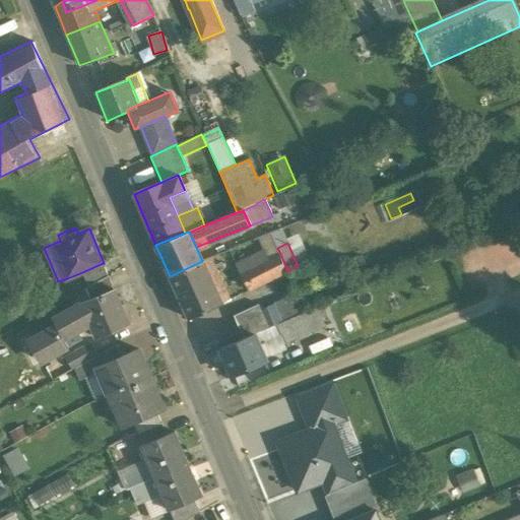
[(229,250),(241,274),(280,254),(277,248),(276,245),(246,260),(240,246),(229,250)]
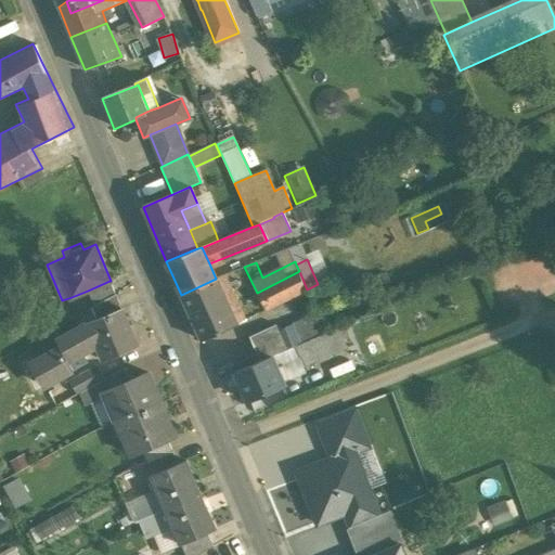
[(266,310),(307,289),(299,271),(257,293),(266,310)]
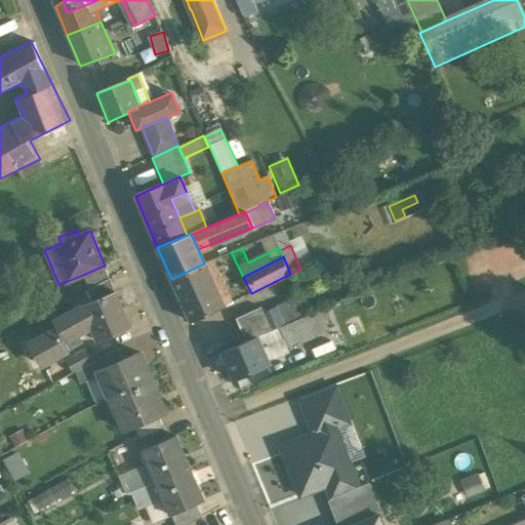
[(214,259),(205,264),(225,307),(234,303),(214,259)]
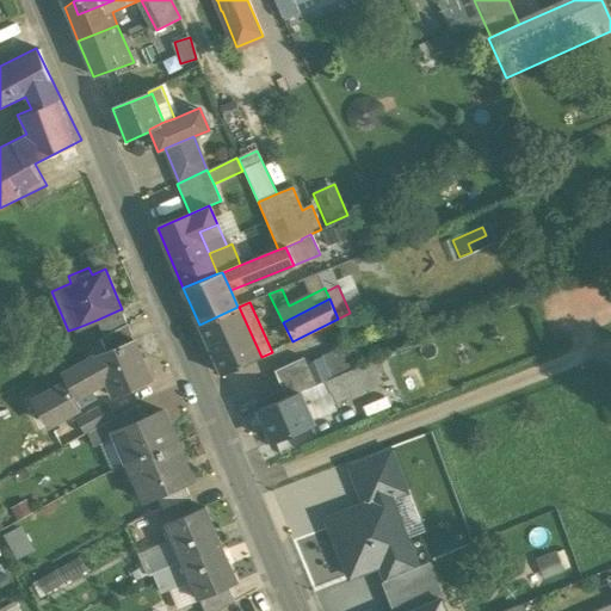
[(238,307),(199,325),(222,375),(261,357),(239,307),(238,307)]
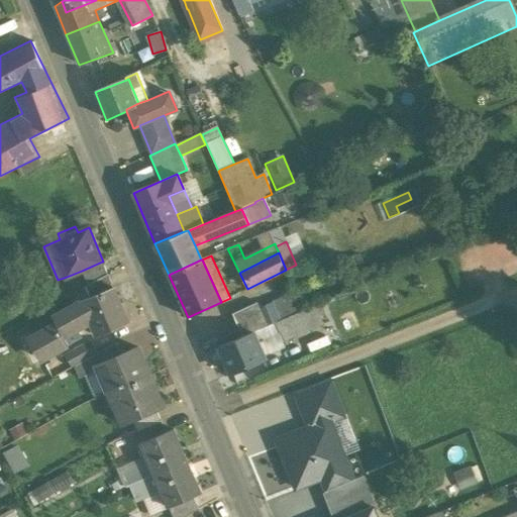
[(102,262),(82,271),(88,286),(107,275),(102,262)]
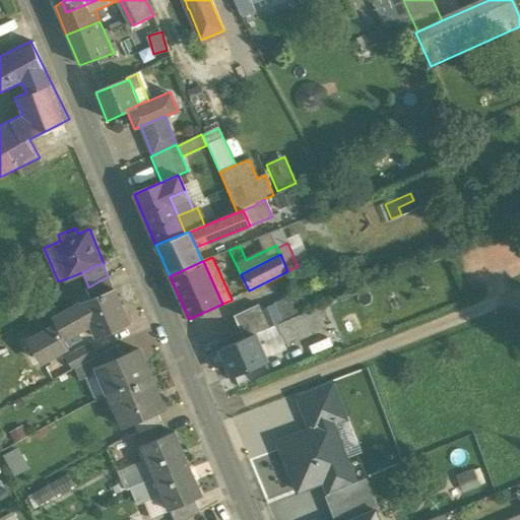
[(88,287),(85,288),(85,289),(89,300),(114,289),(108,276),(88,287)]
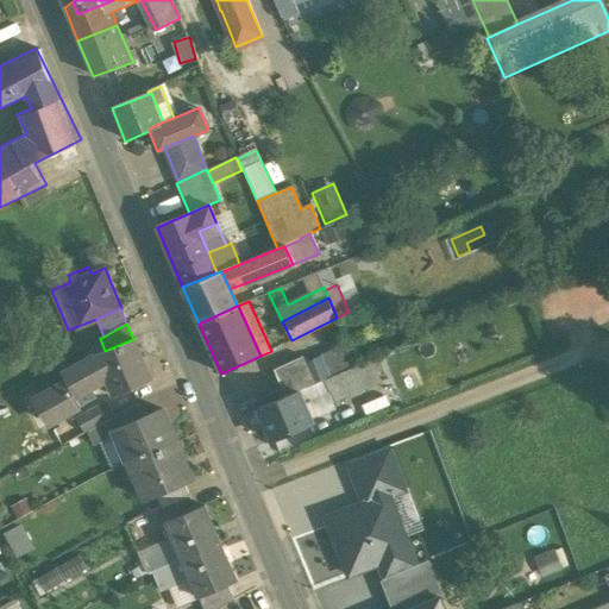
[(92,357),(90,357),(90,358),(63,374),(67,382),(35,400),(49,425),(80,407),(75,397),(106,380),(113,396),(151,381),(133,339),(105,351),(92,357)]
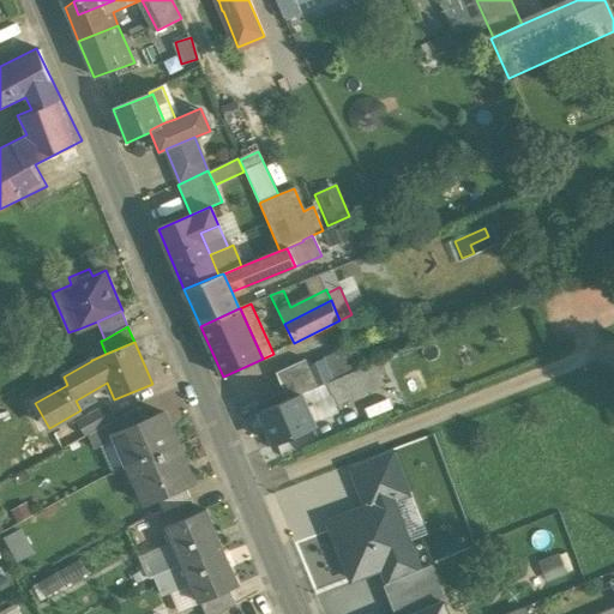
[(101,342),(89,348),(92,360),(106,354),(101,342)]
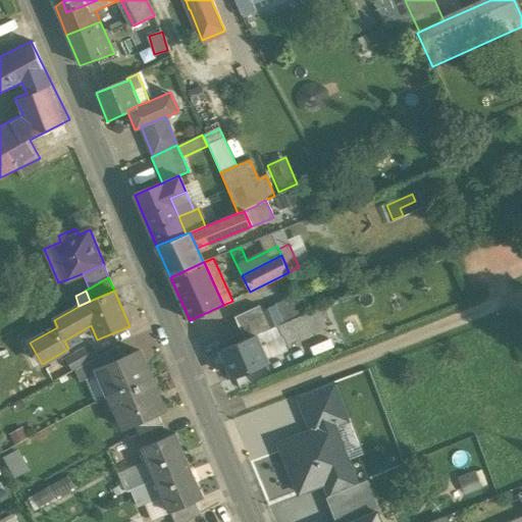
[(260,306),(235,317),(245,341),(256,335),(269,329),(263,314),(260,306)]
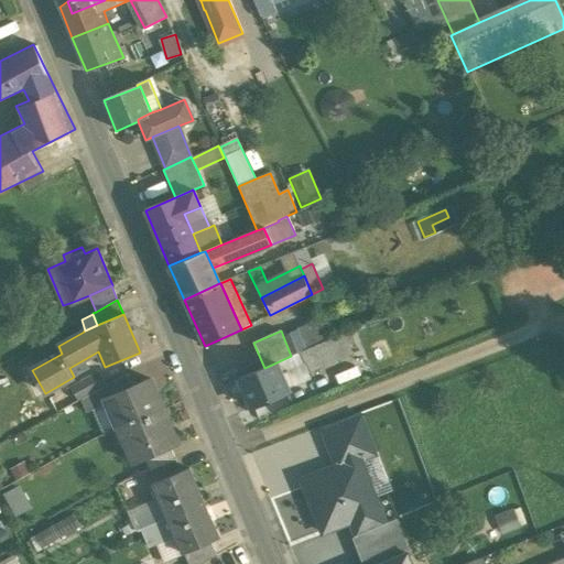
[(304,350),(299,354),(307,373),(353,354),(343,334),(304,350)]
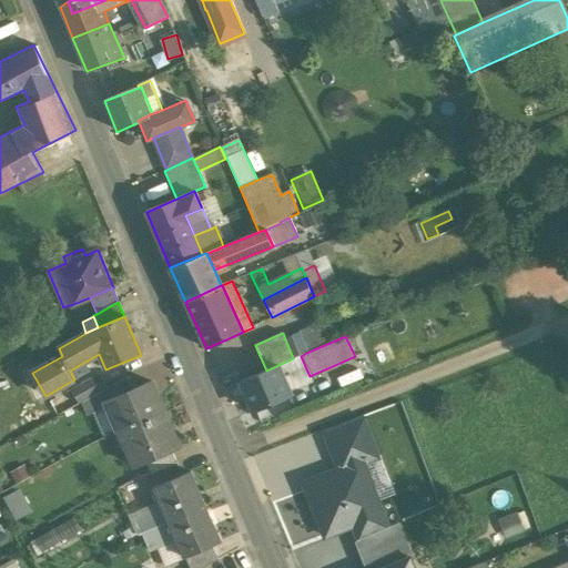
[(300,337),(286,342),(293,358),(301,356),(306,353),(300,337)]
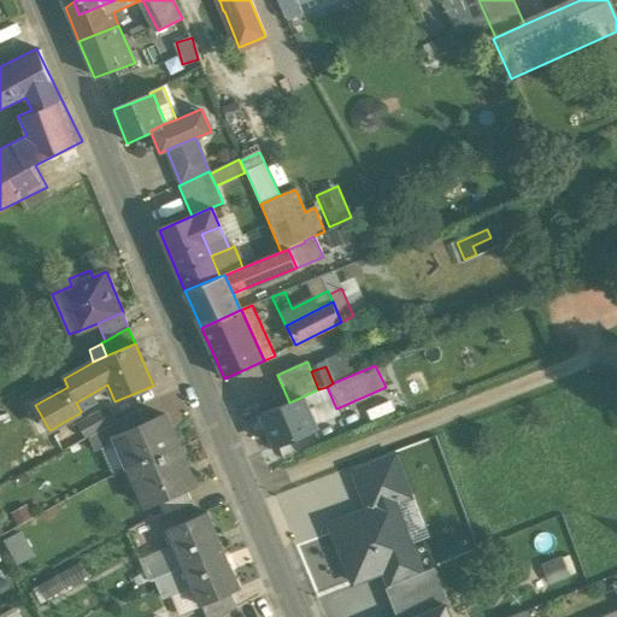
[(289,403),(262,415),(276,447),(316,429),(303,397),(289,403)]
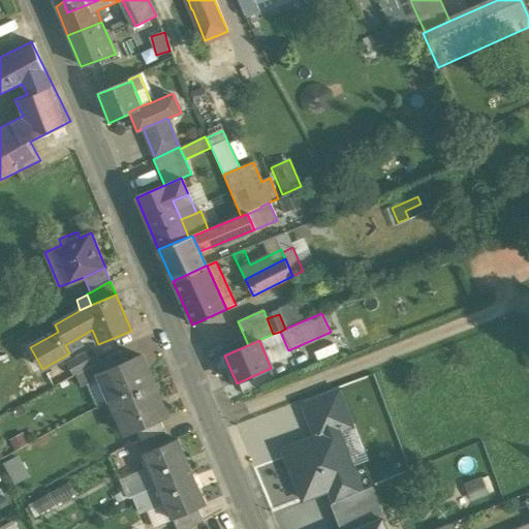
[(93,349),(66,364),(73,377),(76,375),(100,362),(93,349)]
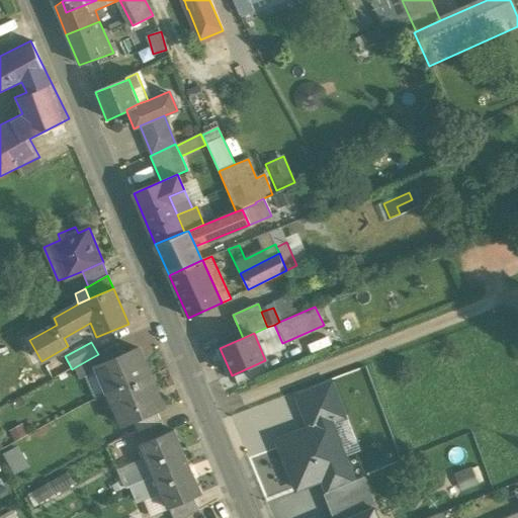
[(98,354),(75,367),(79,379),(99,371),(98,368),(120,358),(119,357),(121,356),(116,344),(98,354)]
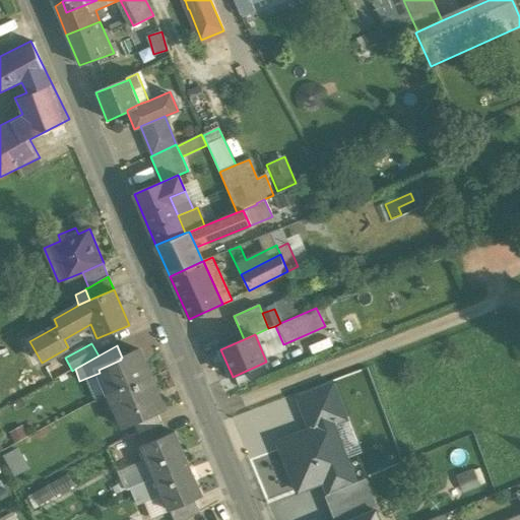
[(122,358),(120,359),(121,360),(99,370),(100,373),(110,396),(150,378),(139,350),(122,358)]
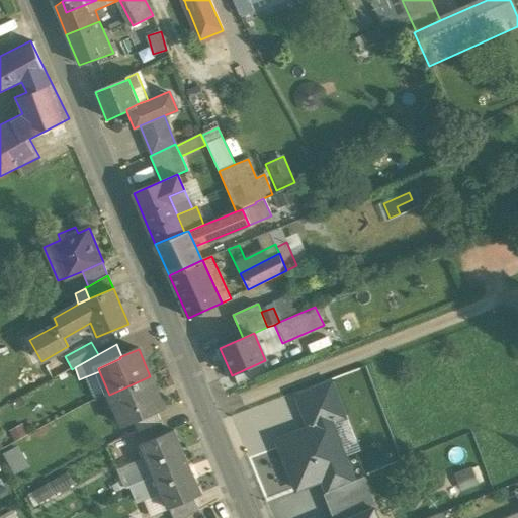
[(150,376),(109,395),(109,396),(113,394),(119,408),(115,410),(122,427),(157,412),(164,409),(150,376)]
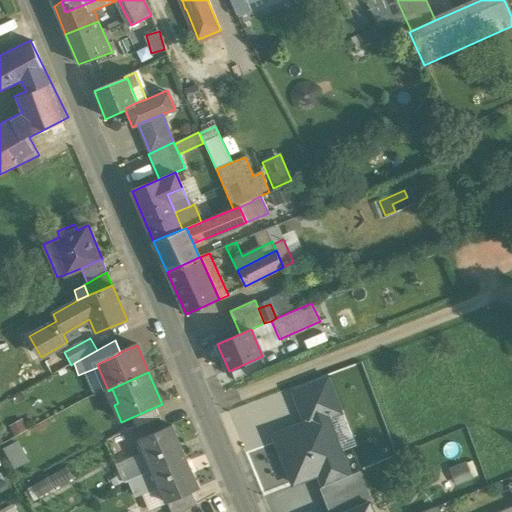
[(293,392),(306,423),(326,415),(327,417),(341,412),(327,379),(293,392)]
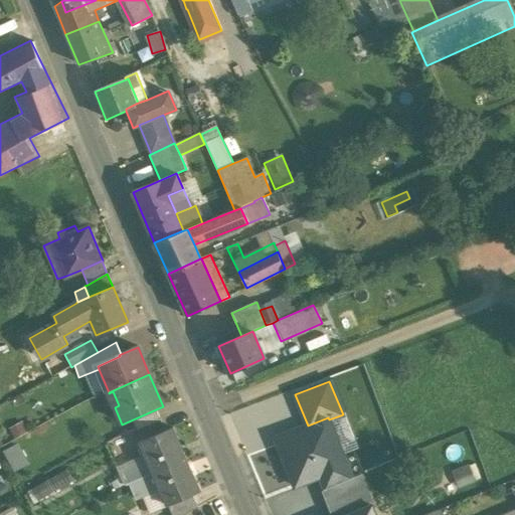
[(156,409),(133,419),(137,431),(160,420),(156,409)]
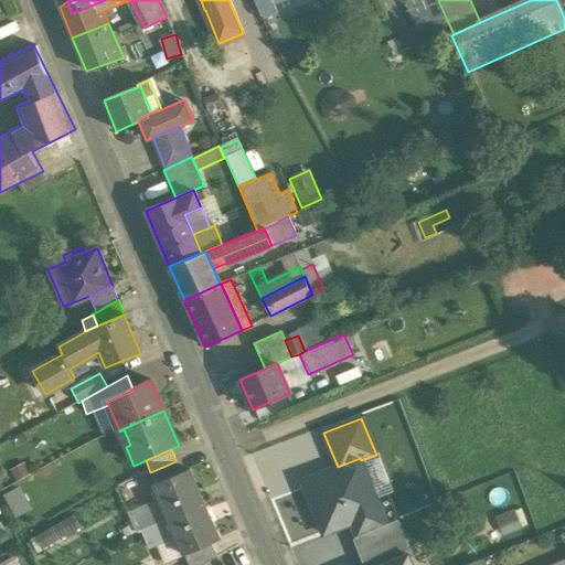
[(361,460),(360,458),(338,467),(302,480),(323,534),(351,523),(356,537),(386,525),(361,460)]
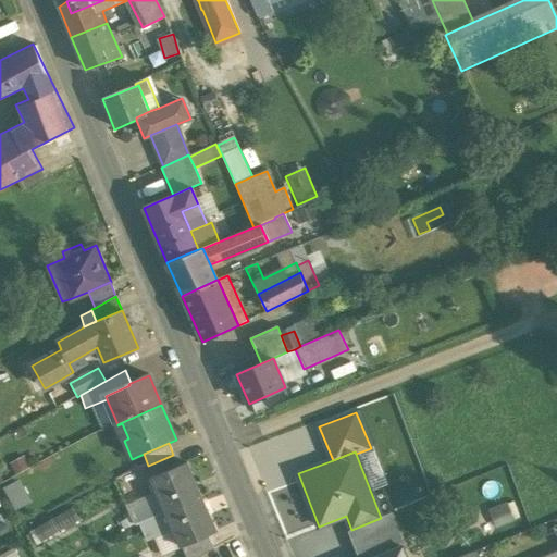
[(173,455),(148,466),(153,478),(178,467),(173,455)]
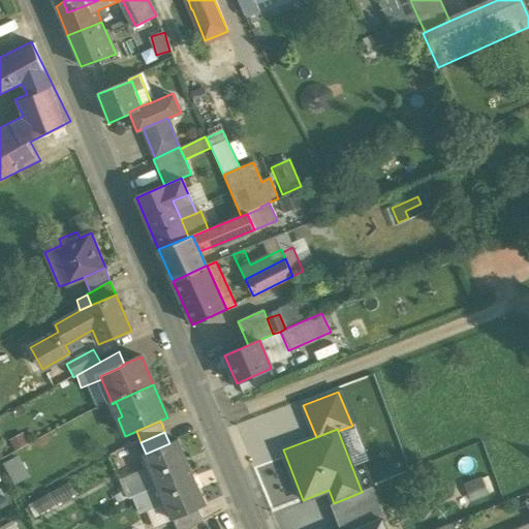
[(146,454),(144,455),(149,467),(158,487),(191,472),(177,440),(169,443),(146,454)]
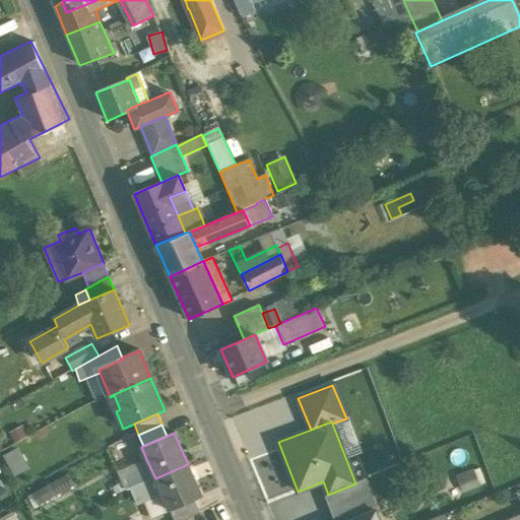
[(126,492),(129,490),(155,478),(146,459),(117,471),(126,492)]
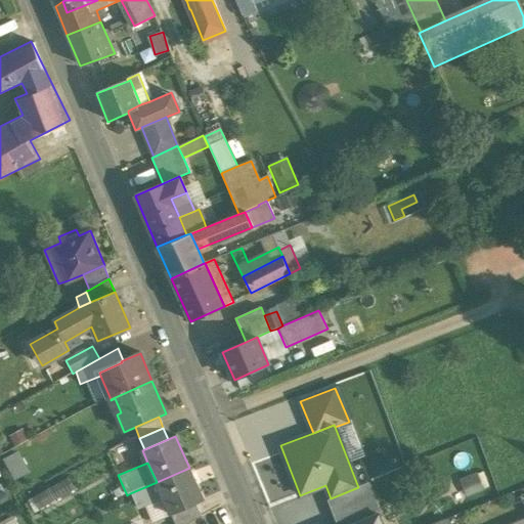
[(172,514),(195,504),(204,500),(189,468),(157,482),(130,493),(137,509),(145,506),(163,498),(170,515),(172,514)]
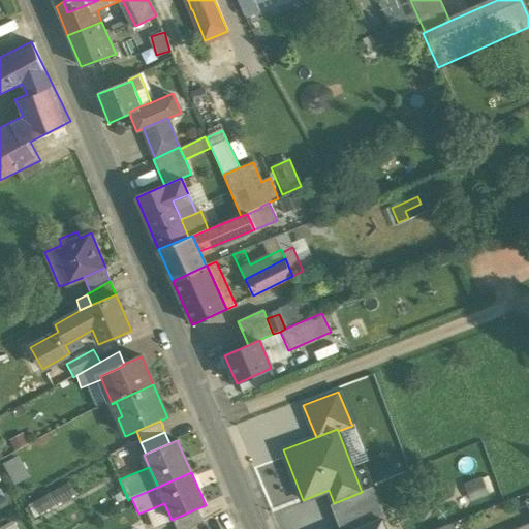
[(362,492),(334,503),(344,528),(358,528),(369,524),(370,528),(385,528),(370,489),(362,492)]
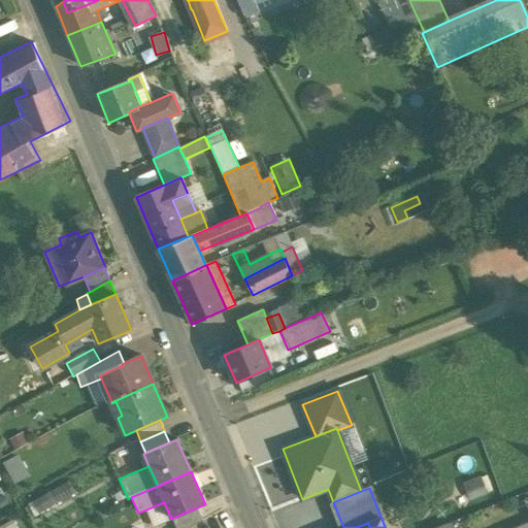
[(153,526),(171,519),(164,502),(146,509),(153,526)]
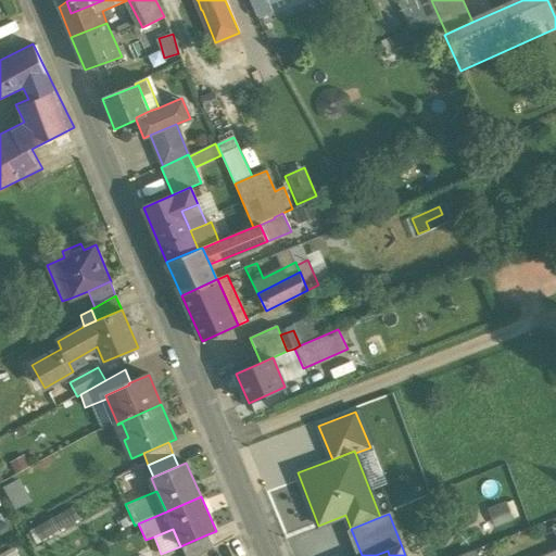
[(207,534),(182,545),(187,555),(200,555),(214,548),(207,534)]
